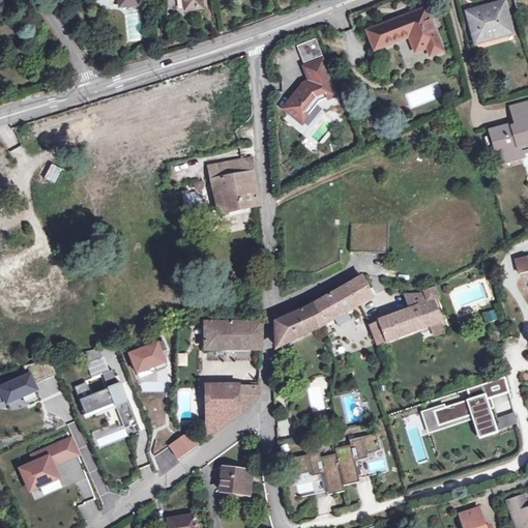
[(185,0),(187,10),(202,8),(200,0),(185,0)]
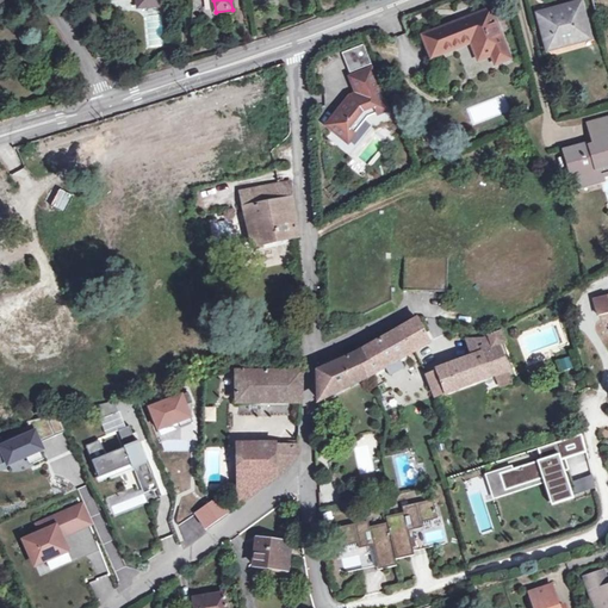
[(553,36),(556,45),(588,37),(578,1),(537,13),(544,38),(553,36)]
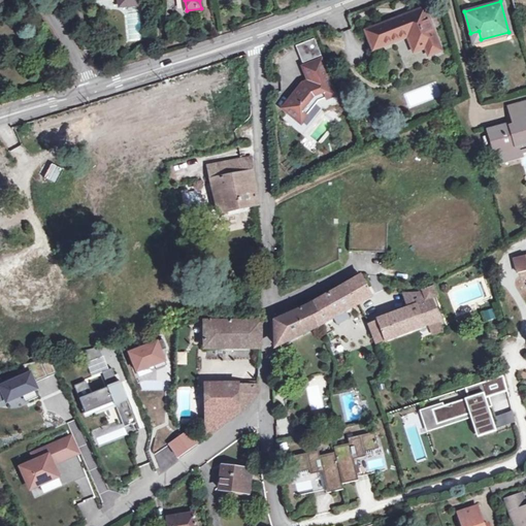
[(424,46),(436,41),(423,6),(363,29),(371,48),(405,35),(412,51),(424,46)]
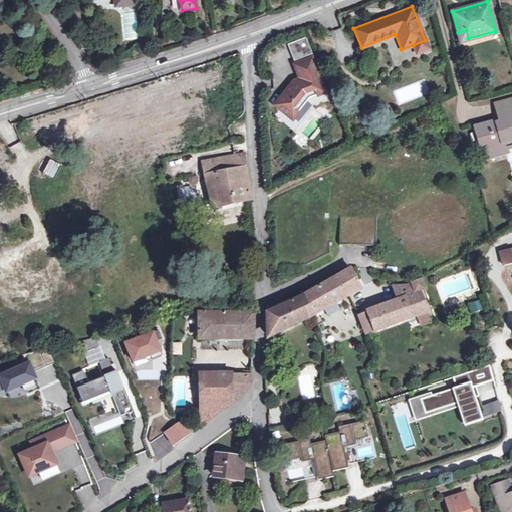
[(466,30),(458,32),(460,40),(468,38),(466,30)]
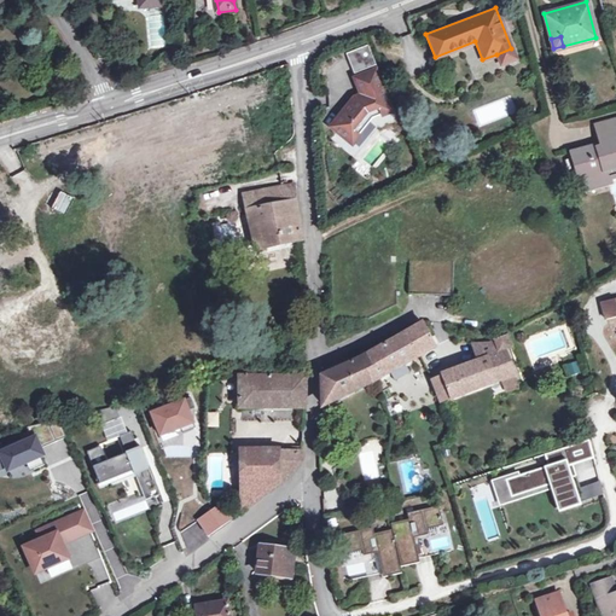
[(511,48),(497,54),(500,64),(515,58),(511,48)]
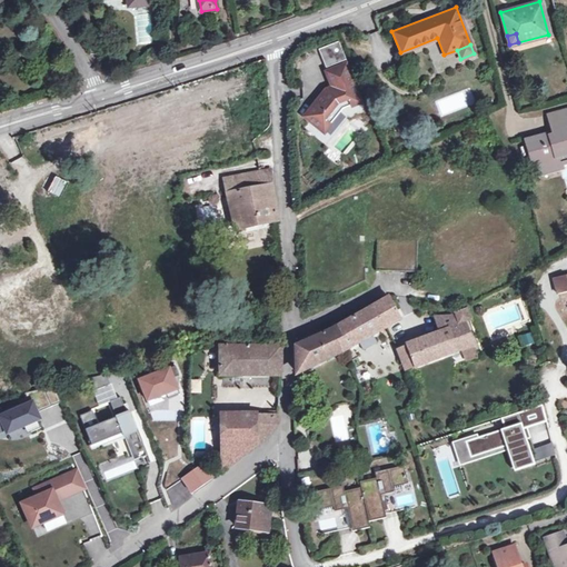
[(326,125),(329,129),(342,116),(361,109),(347,72),(329,79),(335,95),(329,98),(331,101),(327,105),(325,101),(306,118),(318,131),(326,125)]
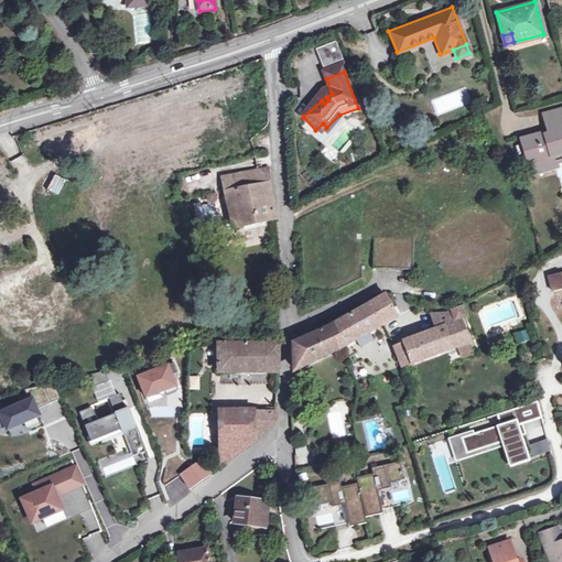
[(537,159),(539,169),(554,164),(553,161),(561,159),(561,107),(543,112),(548,132),(540,134),(540,132),(521,138),(528,161),(537,159)]
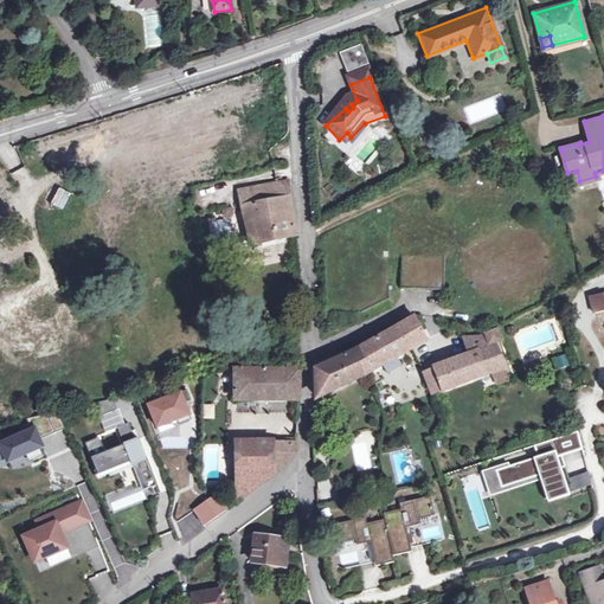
[(347,133),(339,140),(344,143),(351,137),(347,133)]
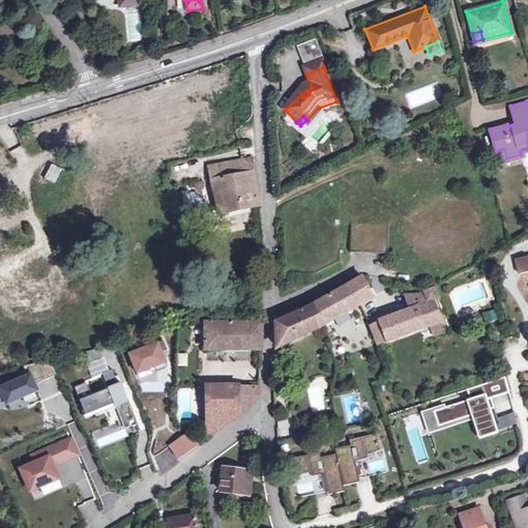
[(504,149),(496,151),(499,160),(506,158),(504,149)]
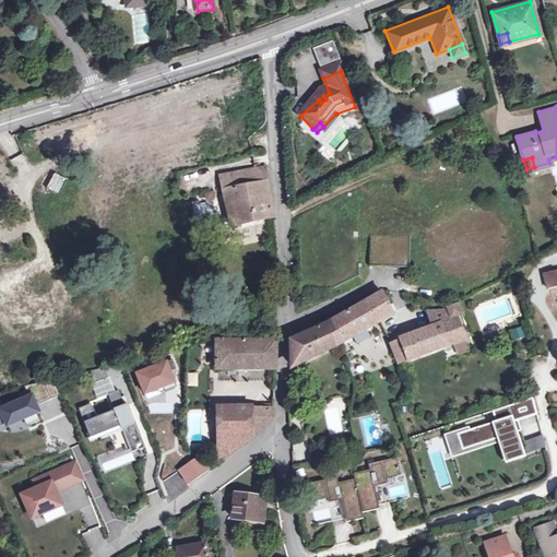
[(240,168),(240,170),(217,176),(229,224),(271,216),(264,166),(246,169),(246,166),(240,168)]
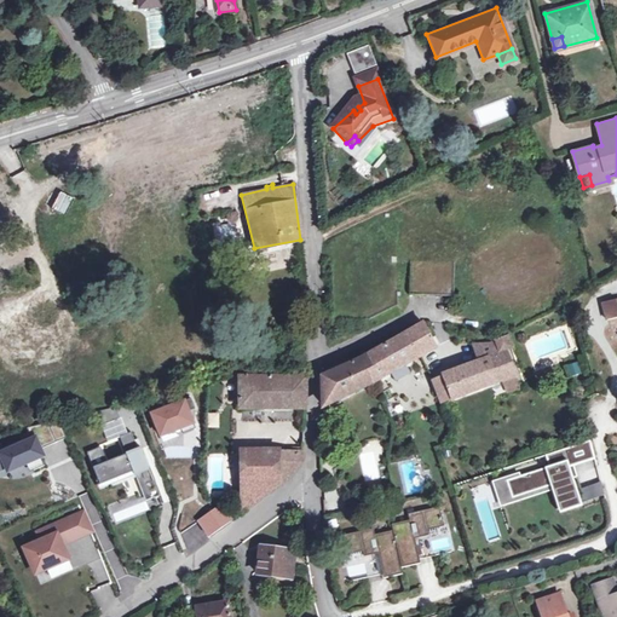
[(408,292),(451,293),(453,260),(409,259),(408,292)]
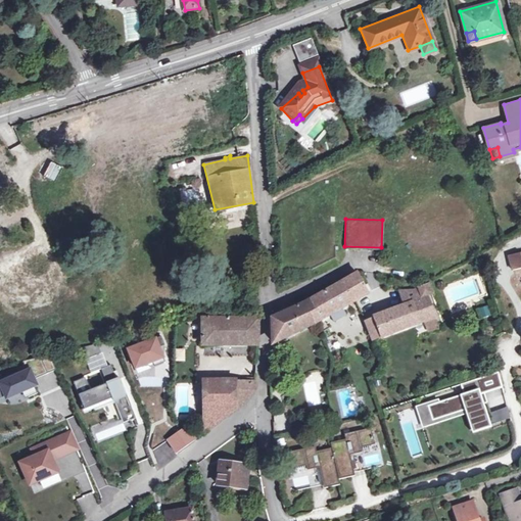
[(520,249),(507,253),(510,269),(520,266),(520,249)]
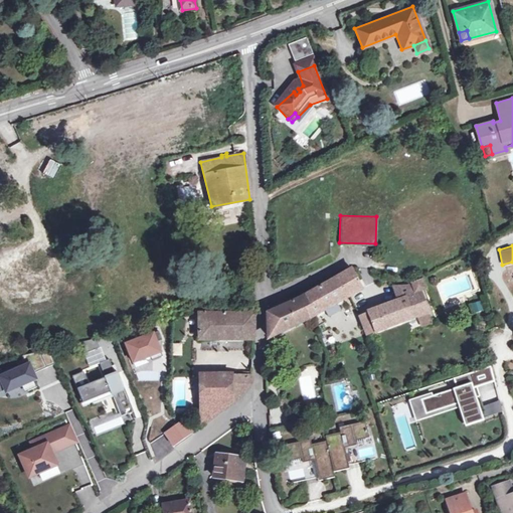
[(308,316),(361,286),(350,268),(300,296),(267,312),(268,337),(308,317),(308,316)]
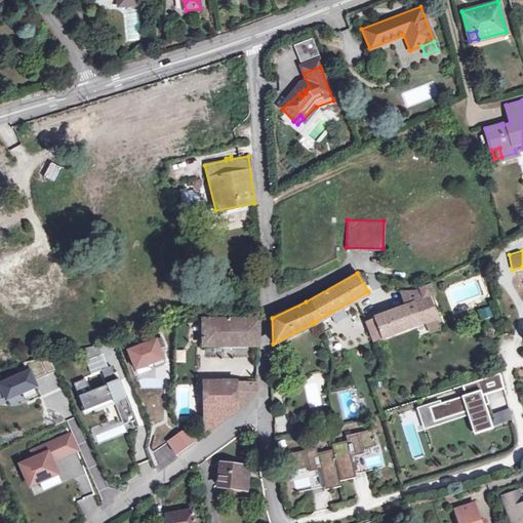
[(419,297),(427,294),(423,285),(415,288),(419,297)]
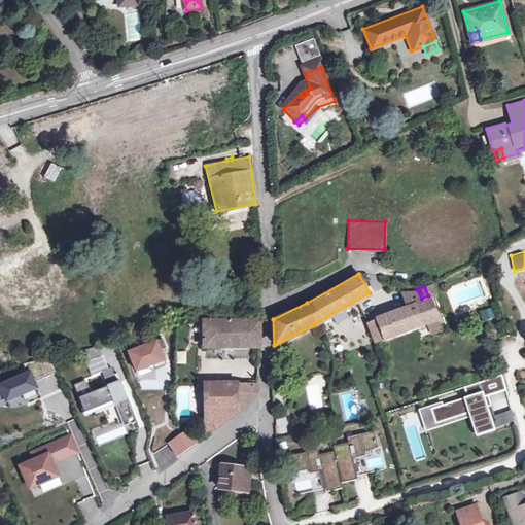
[(421,299),(417,289),(414,290),(401,290),(407,304),(421,299)]
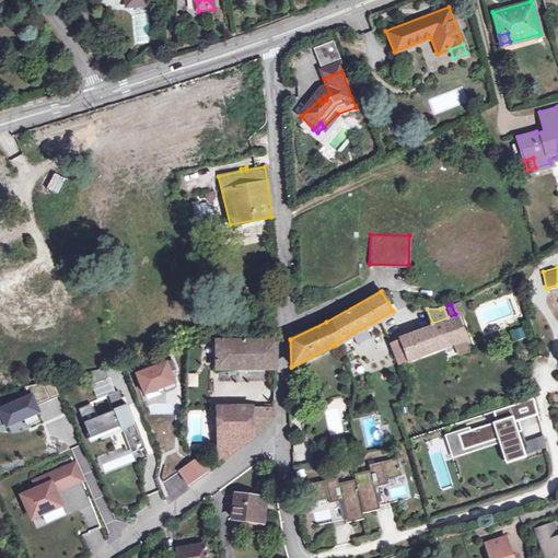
[(451,343),(464,338),(462,330),(456,317),(449,320),(433,326),(391,343),(398,363),(442,347),(451,343)]
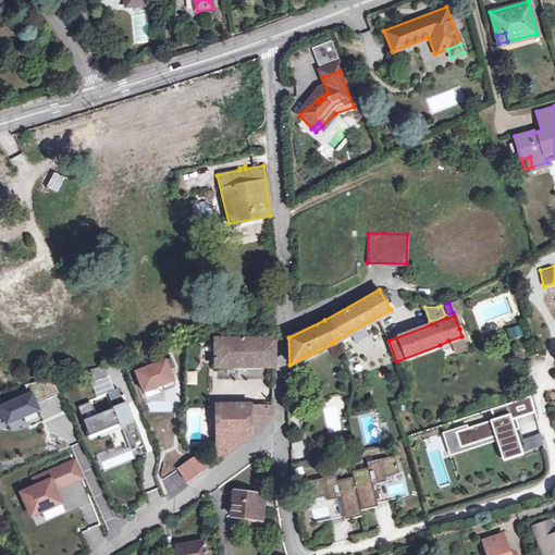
[(508,338),(520,334),(517,323),(504,328),(508,338)]
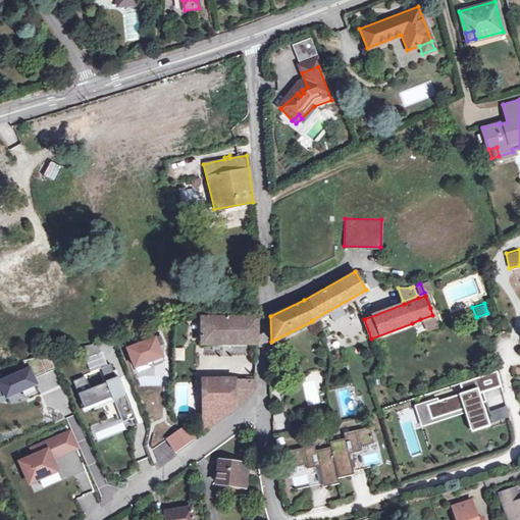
[(208,312),(208,316),(200,317),(201,342),(256,342),(256,316),(220,316),(220,311),(208,312)]
